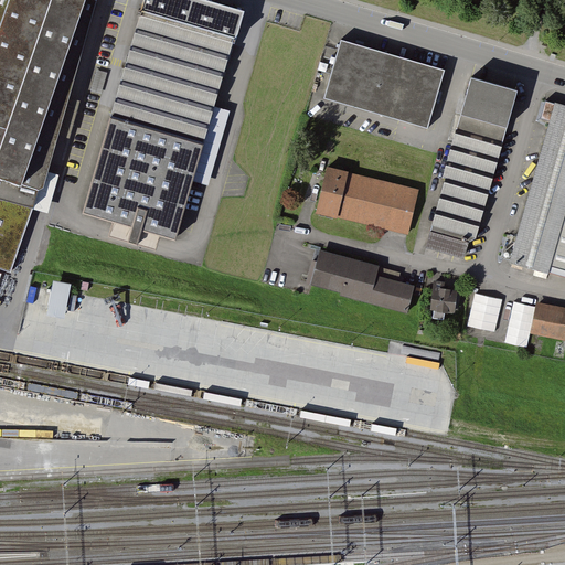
[(97,0),(0,0),(0,202),(33,211),(44,187),(97,0)]
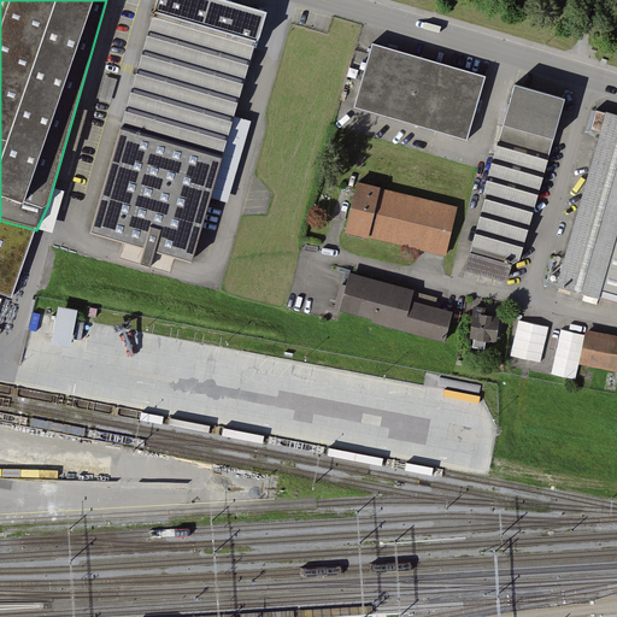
[(266,13),(221,0),(156,0),(88,234),(194,264),(266,13)]
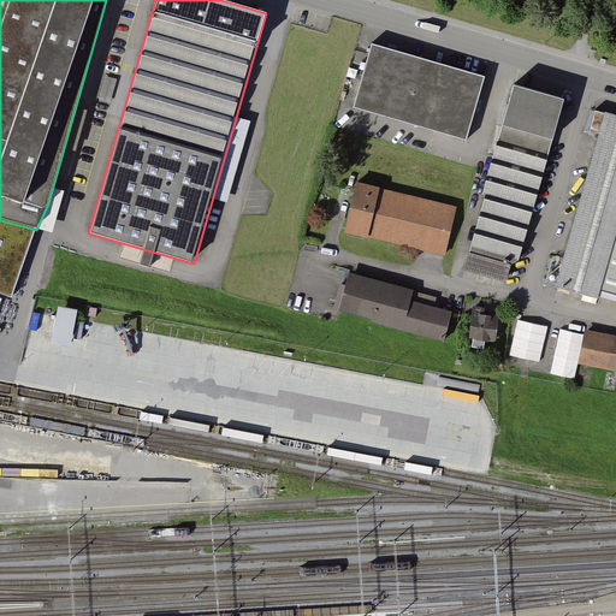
[(486,77),(371,43),(353,108),(467,142),(467,140),(477,110),(479,102),(486,77)]
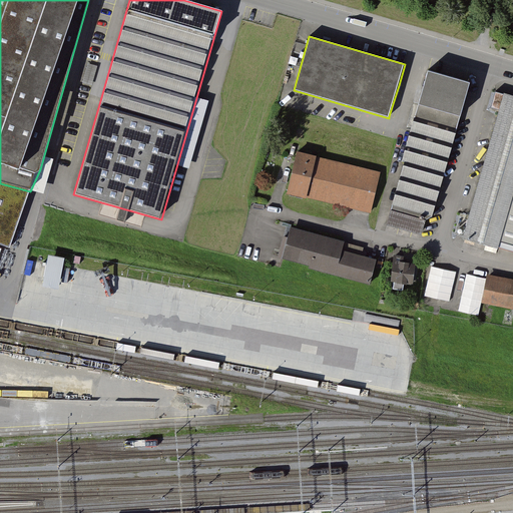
[(471,79),(429,67),(386,225),(421,234),(425,220),(434,222),(471,79)]
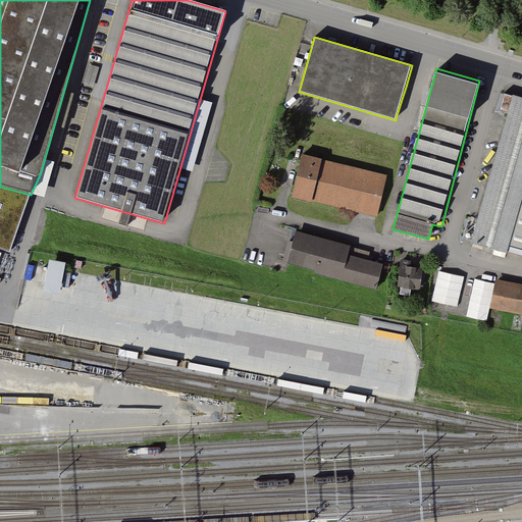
[(521,94),(512,92),(470,239),(521,253),(521,94)]
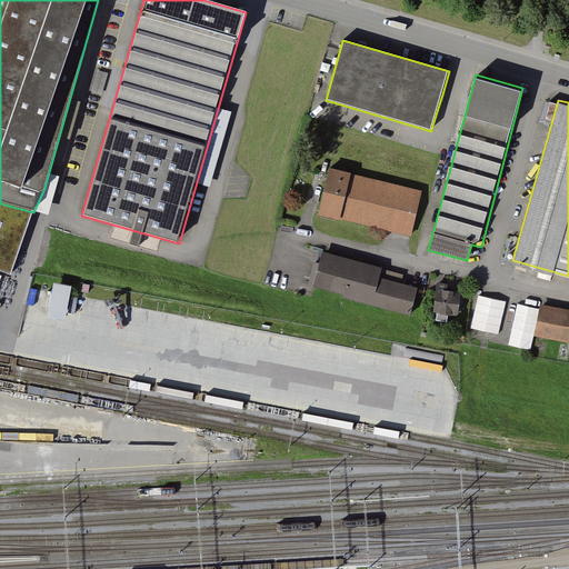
[(423,190),(328,169),(318,217),(413,238),(423,190)]
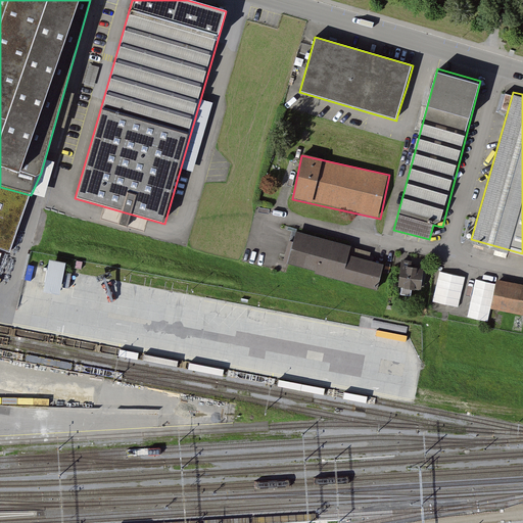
[(31,195),(0,187),(0,251),(10,255),(31,195)]
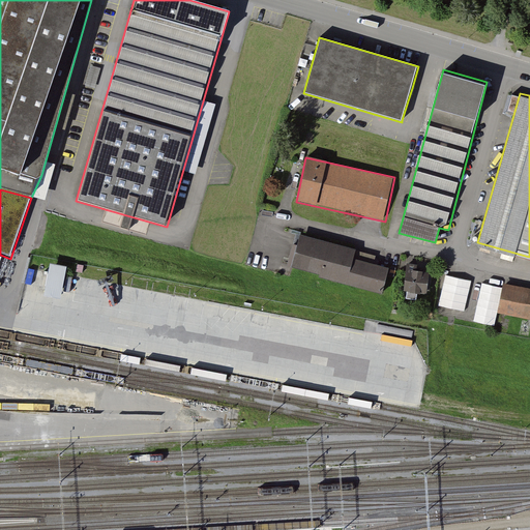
[(355,252),(301,237),(292,269),(383,294),(389,272),(353,262),(355,252)]
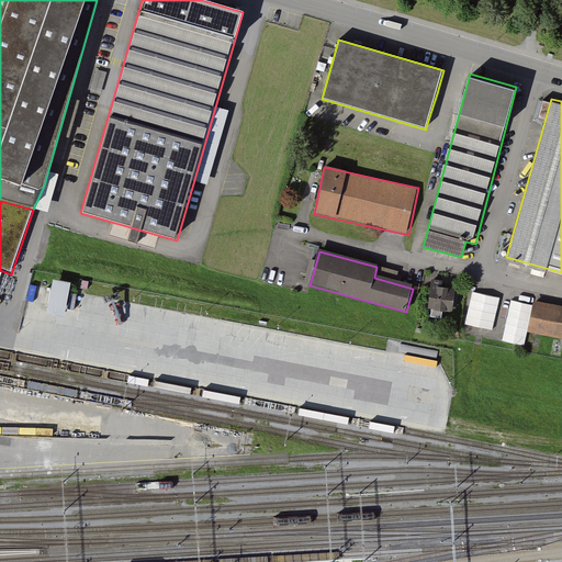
[(458,284),(434,281),(430,304),(454,308),(458,284)]
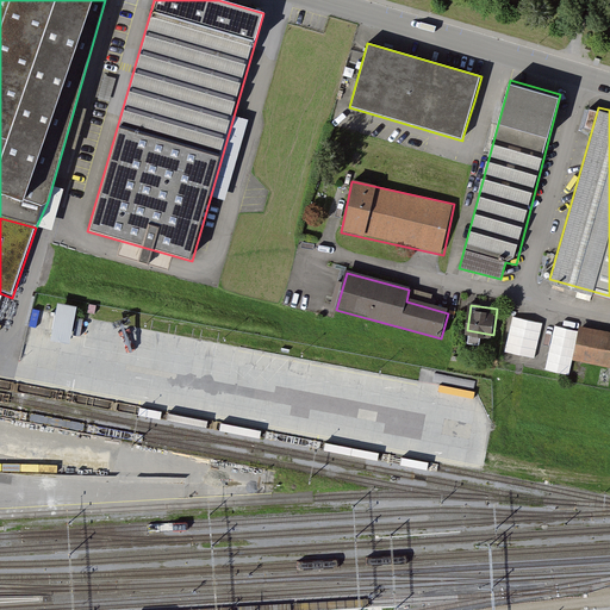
[(51,344),(72,348),(79,310),(58,306),(51,344)]
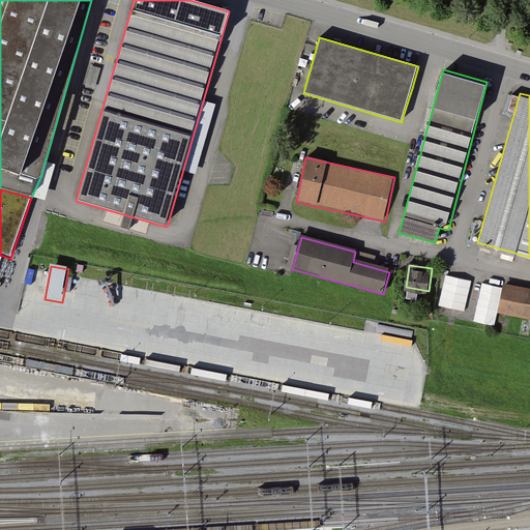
[(440,306),(466,311),(472,278),(446,273),(440,306)]
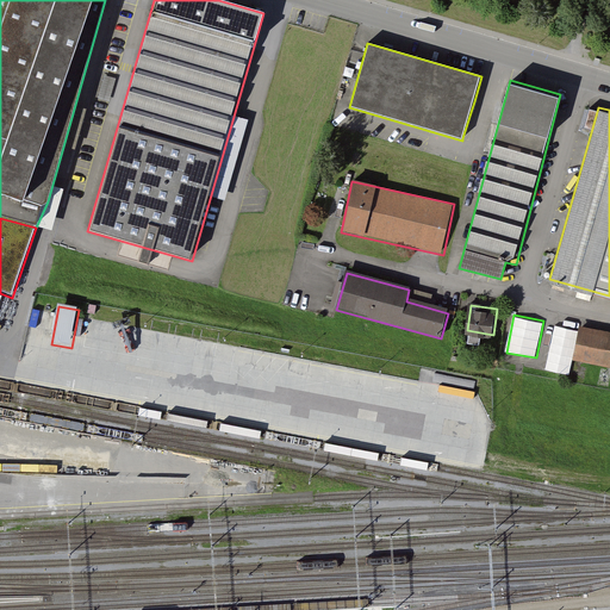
[(609,330),(584,325),(577,360),(609,366),(609,330)]
